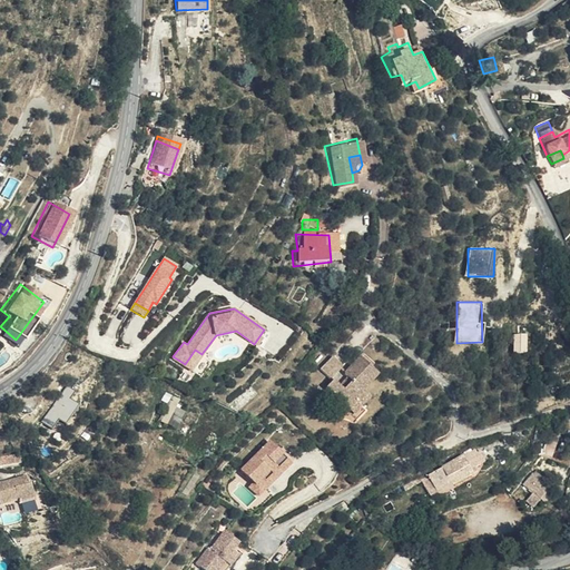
[(517,344),(505,344),(505,361),(517,361),(517,344)]
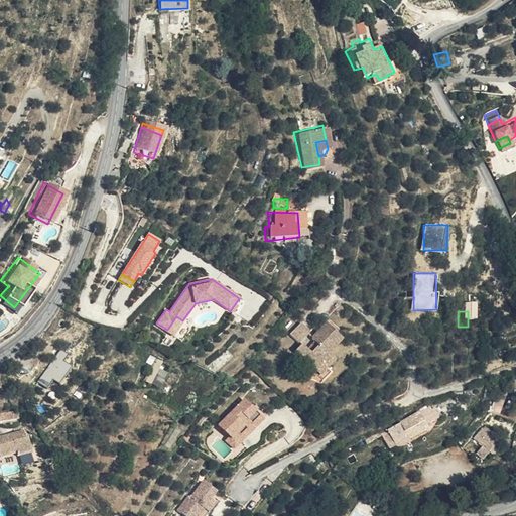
[(344,333),(328,315),(311,334),(314,337),(317,340),(305,353),(302,349),(296,344),(288,352),(311,373),(321,360),(328,366),(337,356),(329,348),(344,333)]
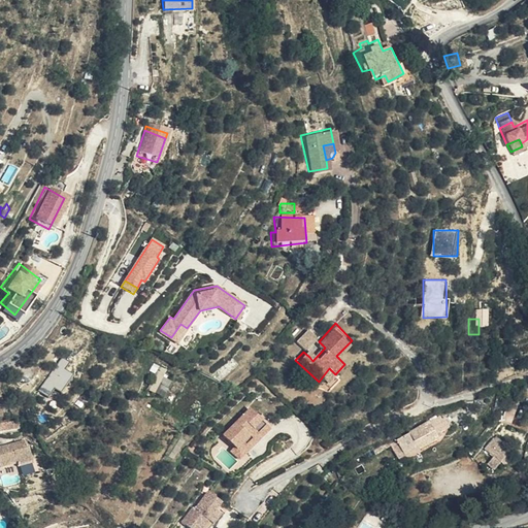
[(187,328),(180,324),(171,337),(177,342),(187,328)]
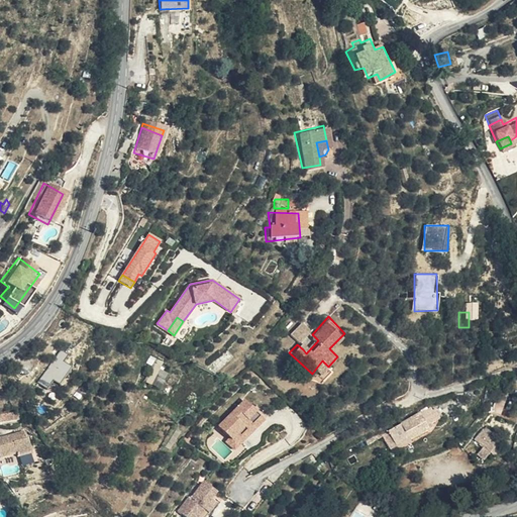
[(295,342),(306,329),(297,321),(286,334),(295,342)]
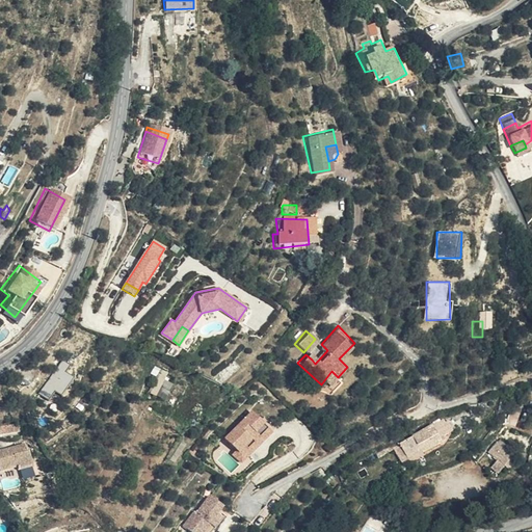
[(324,347),(312,360),(315,364),(327,350),(324,347)]
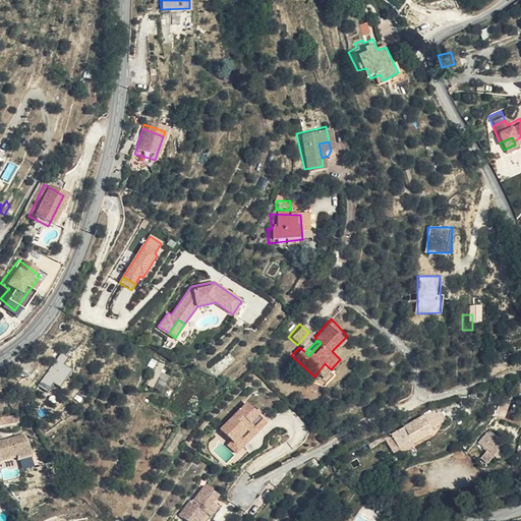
[(60,352),(38,385),(48,392),(54,383),(59,386),(71,368),(63,363),(67,357),(60,352)]
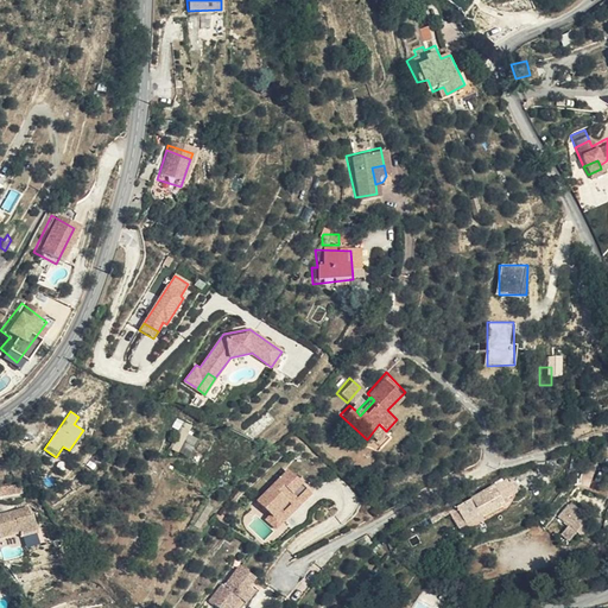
[(379,424),(367,439),(373,445),(386,431),(379,424)]
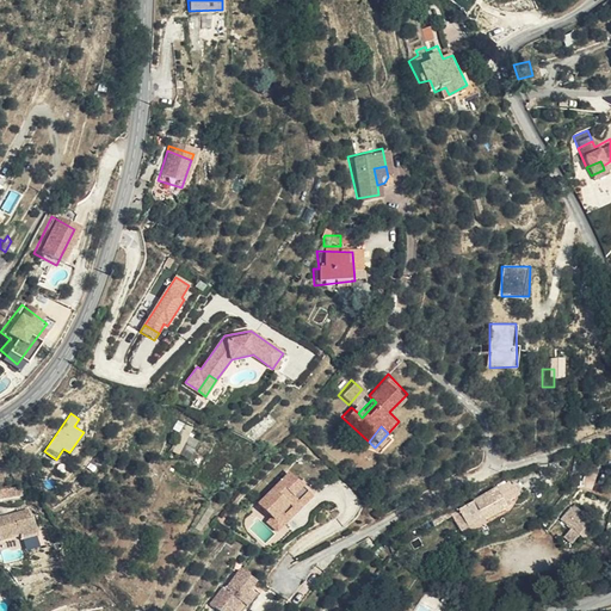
[(180,463),(190,450),(183,444),(173,457),(180,463)]
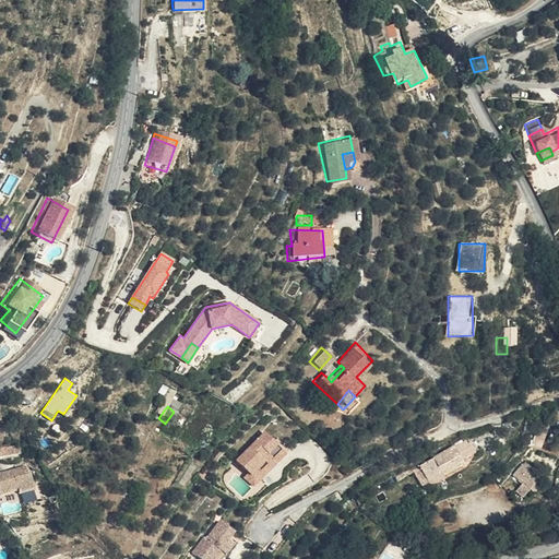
[(226,470),(238,482),(240,484),(244,480),(247,484),(258,472),(257,471),(261,465),(263,467),(273,459),(256,441),(226,470)]
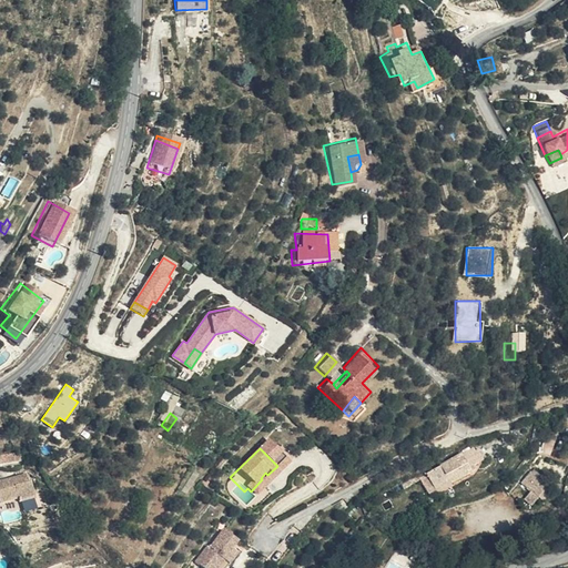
[(0,464),(16,460),(12,452),(0,454),(0,464)]
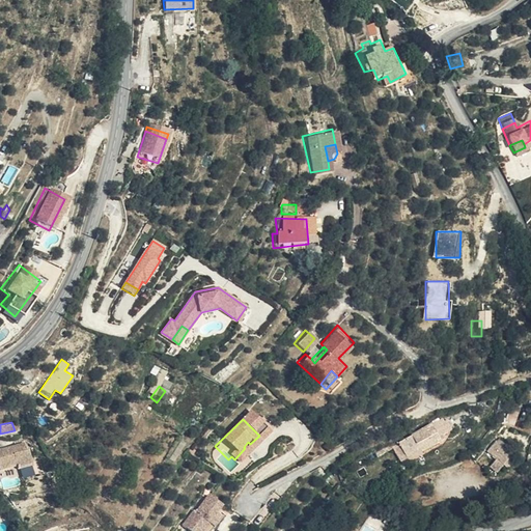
[(389,451),(396,463),(411,454),(413,459),(432,449),(430,444),(439,439),(434,429),(424,435),(423,432),(389,451)]
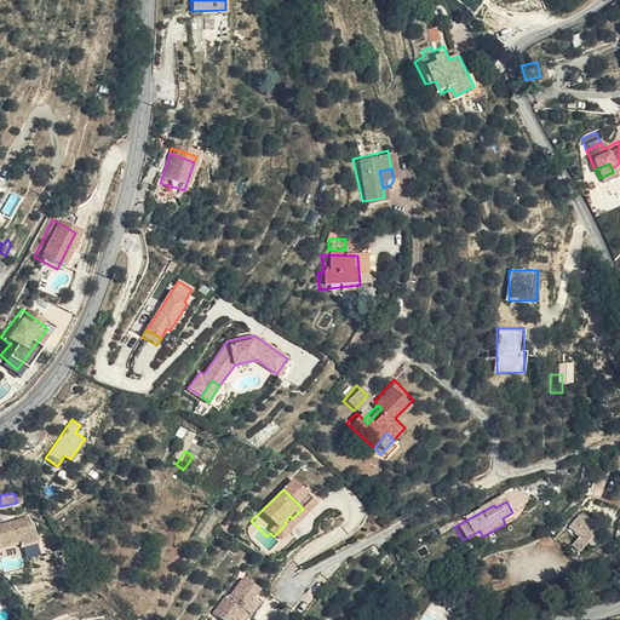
[(267,537),(264,534),(260,538),(270,547),(306,512),(303,509),(292,518),(290,516),(285,522),(286,523),(274,537),(270,533),(267,537)]
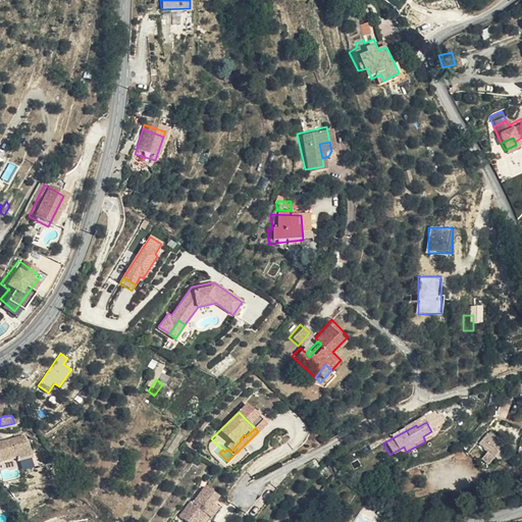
[(17,462),(33,455),(31,449),(20,435),(0,444),(0,466),(15,458),(17,462)]
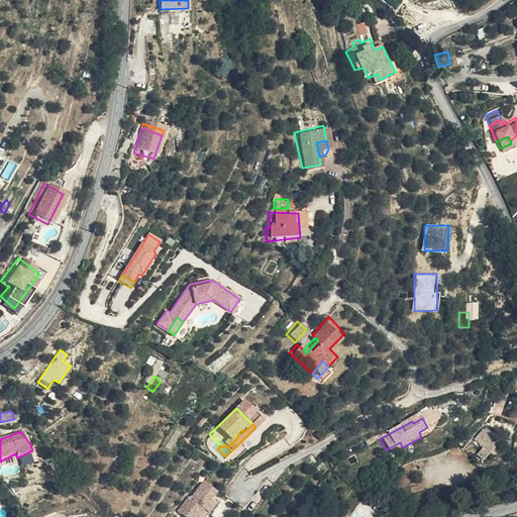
[(485,454),(497,441),(490,432),(486,435),(488,439),(479,448),(485,454)]
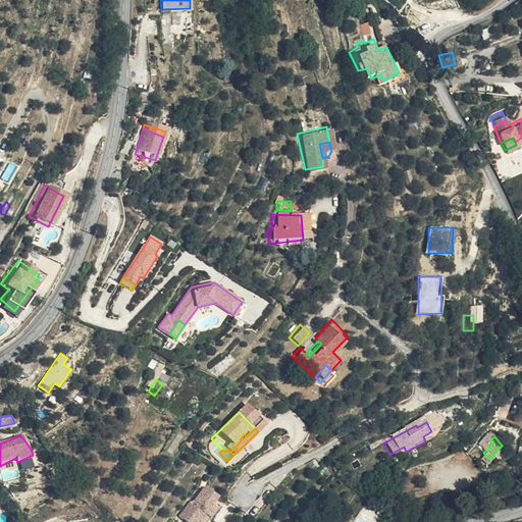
[(404,447),(389,455),(393,459),(406,452),(404,447)]
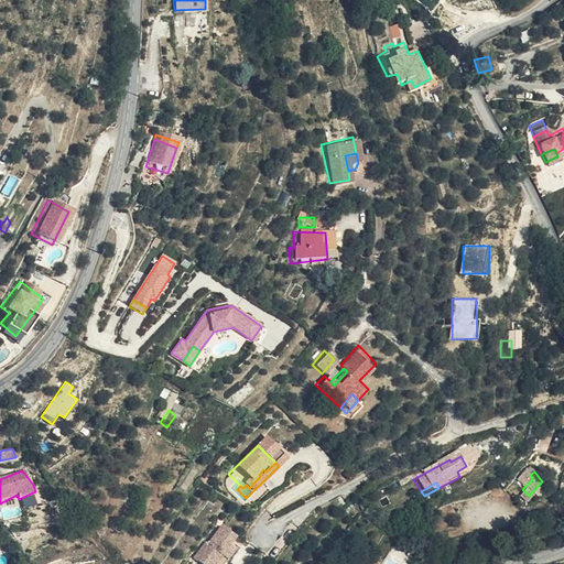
[(38,498),(35,491),(19,499),(21,505),(38,498)]
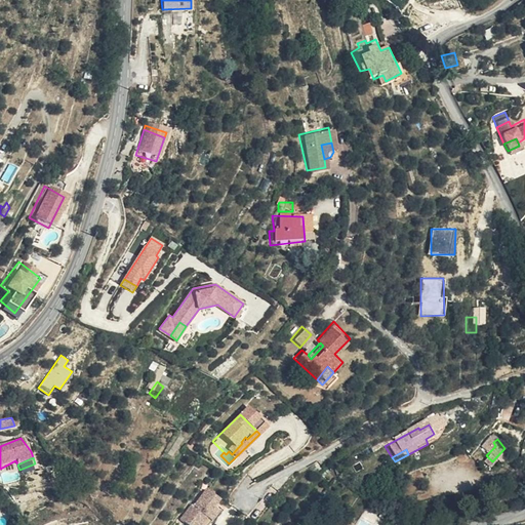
[(202,524),(207,518),(216,507),(221,498),(209,489),(194,507),(192,505),(179,521),(185,524),(202,524)]
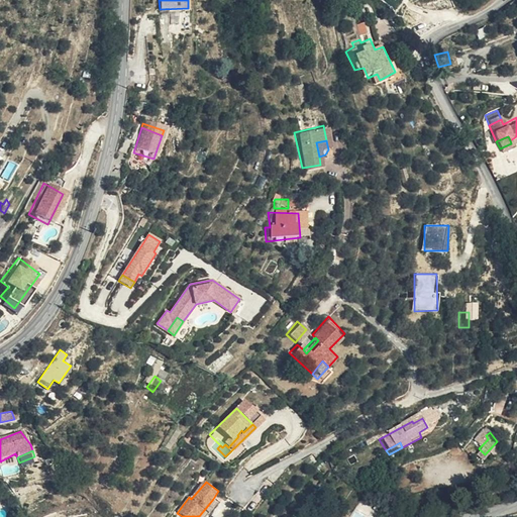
[(373,488),(378,501),(387,499),(382,485),(373,488)]
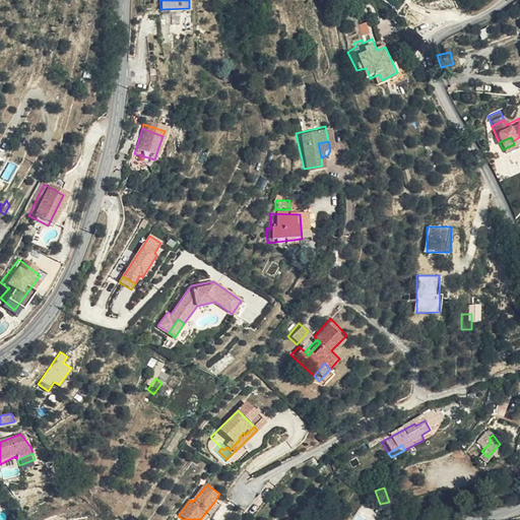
[(219,506),(214,502),(205,513),(211,517),(219,506)]
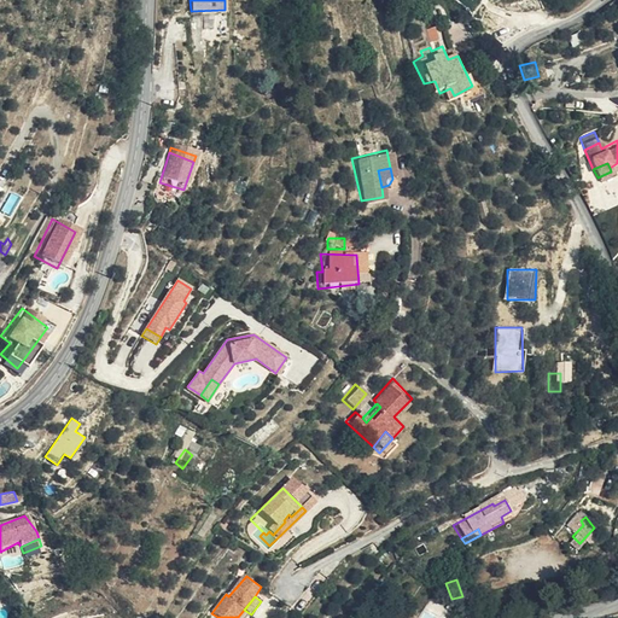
[(462,596),(452,599),(454,611),(466,607),(462,596)]
